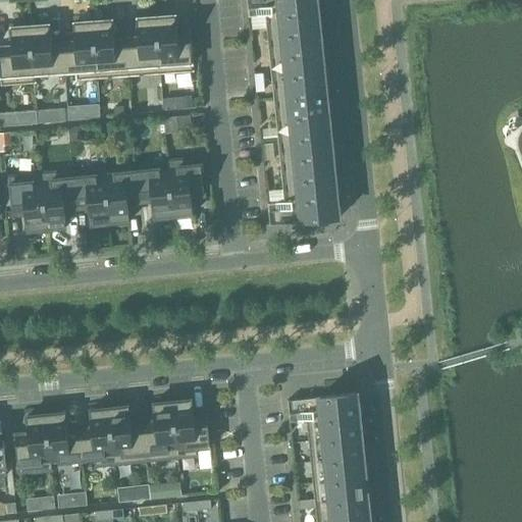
[(247,0),(249,17),(265,16),(284,201),(267,203),(270,225),(338,218),(316,0),(247,0)]
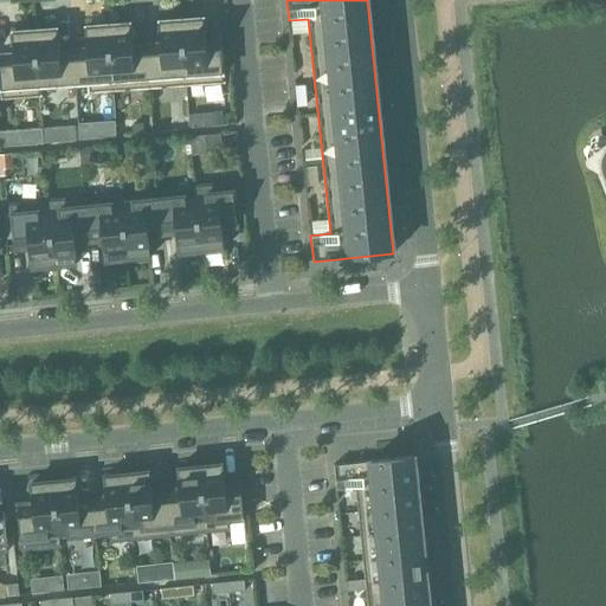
[(206,40),(204,18),(181,20),(186,85),(224,82),(221,39),(206,40)]
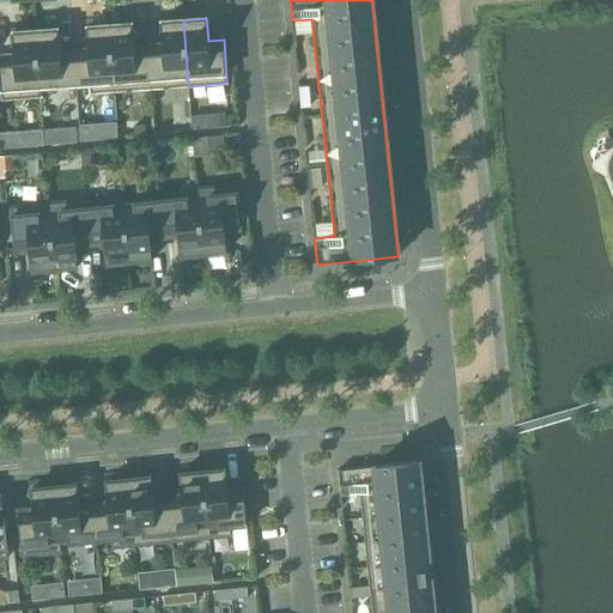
[(149,46),(151,89),(188,86),(183,20),(161,22),(163,44),(149,46)]
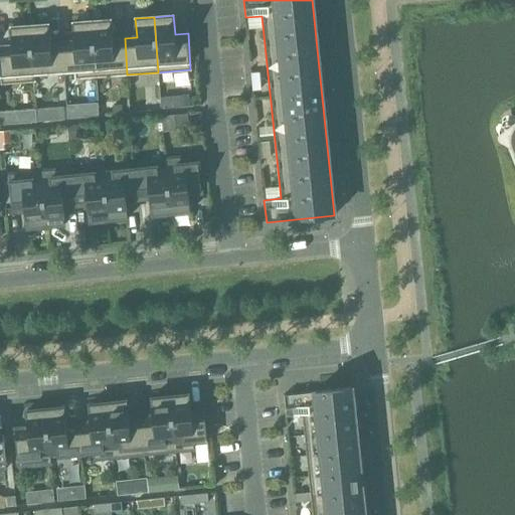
[(97,76),(127,74),(125,38),(113,39),(111,20),(92,21),(97,76)]
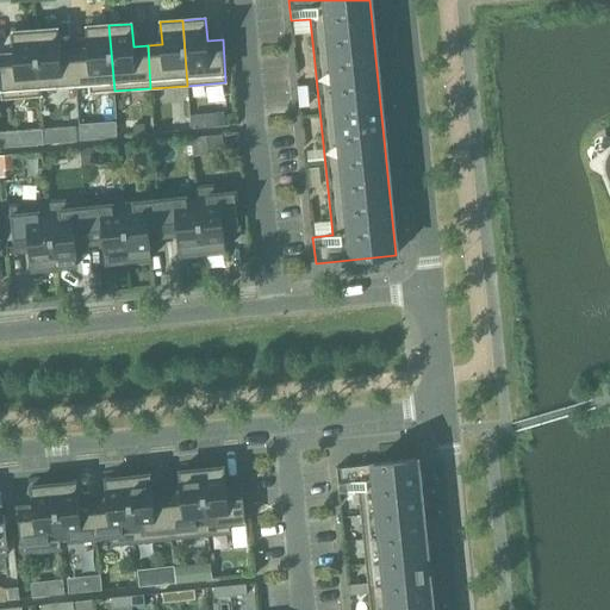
[(114,91),(109,25),(87,27),(88,49),(74,50),(76,85),(91,85),(91,92),(114,91)]
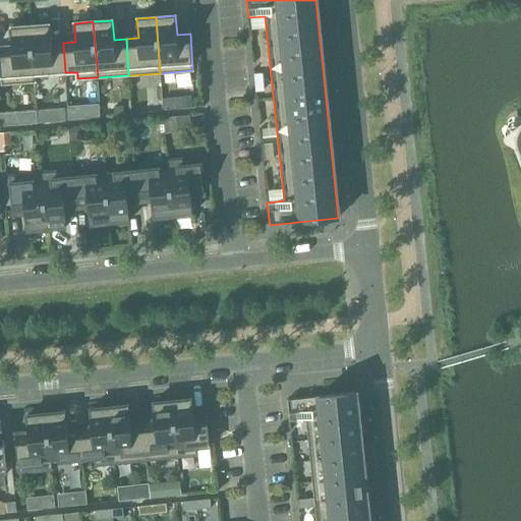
[(50,24),(31,26),(34,75),(35,75),(65,72),(63,43),(51,44),(50,24)]
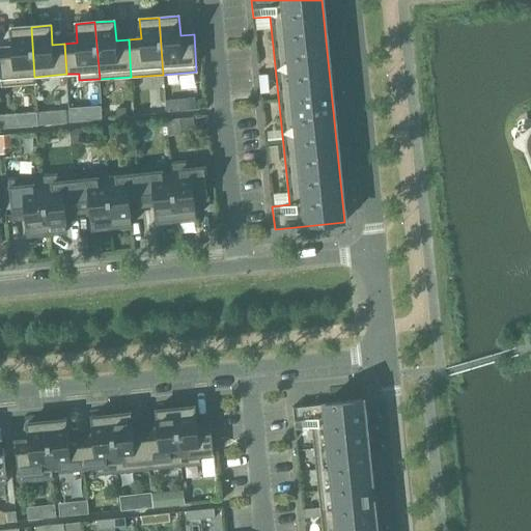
[(34,77),(31,27),(11,28),(12,48),(0,48),(0,63),(2,86),(36,83),(35,77),(34,77)]
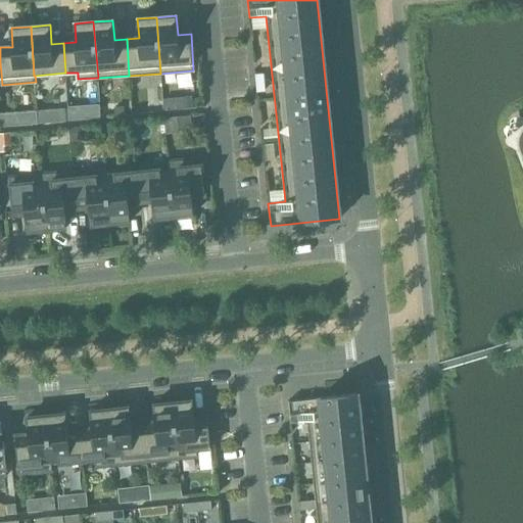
[(163,100),(164,110),(179,109),(178,99),(163,100)]
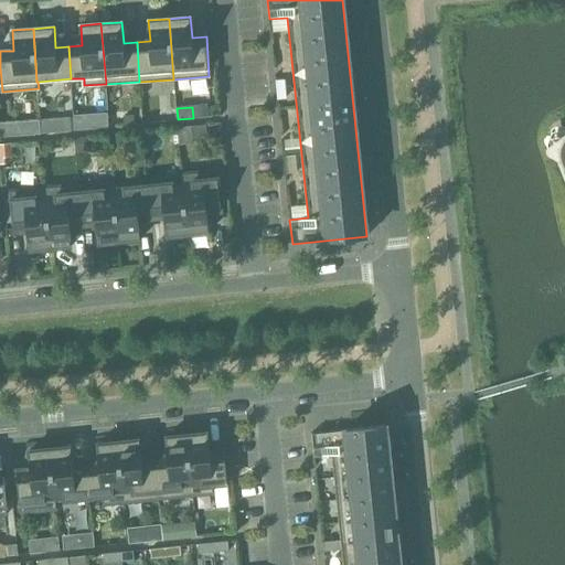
[(124,116),(125,125),(136,124),(135,115),(124,116)]
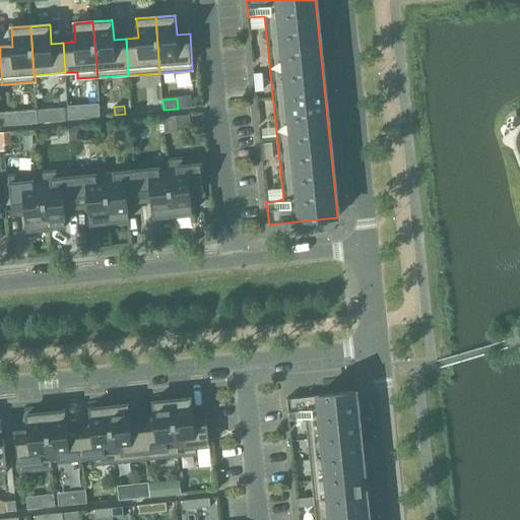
[(38,123),(54,121),(53,109),(37,111),(38,123)]
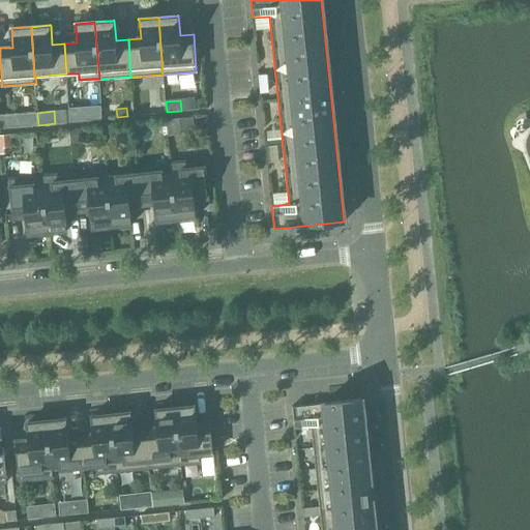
[(0,115),(0,121),(1,128),(12,127),(11,115),(0,115)]
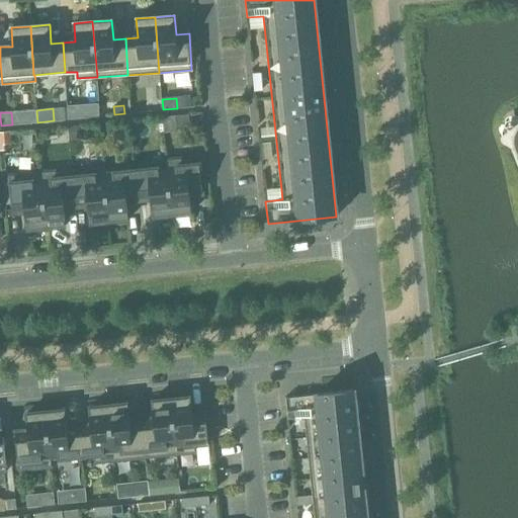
[(174,115),(162,116),(164,133),(176,132),(174,115)]
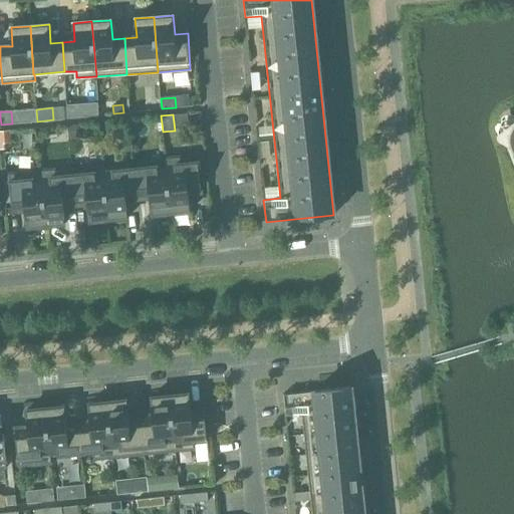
[(78,136),(77,123),(68,124),(69,137),(78,136)]
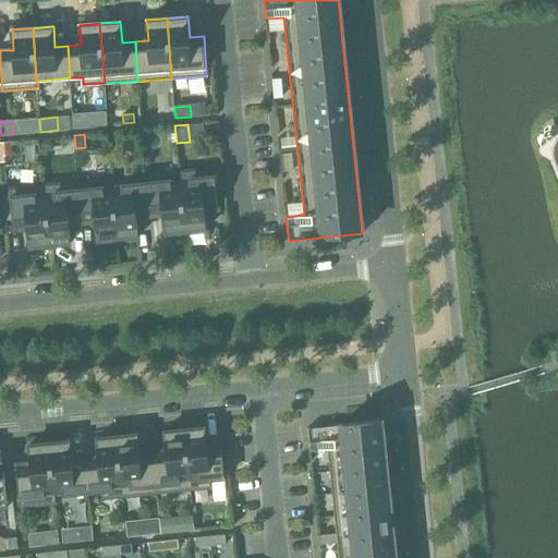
[(10,155),(9,142),(0,143),(0,149),(1,156),(10,155)]
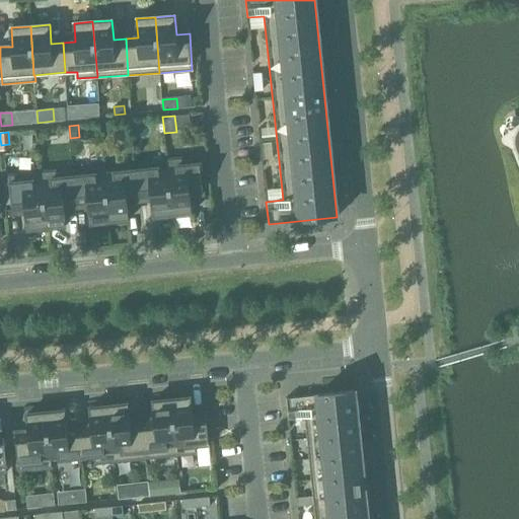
[(133,139),(126,140),(127,151),(134,150),(133,139)]
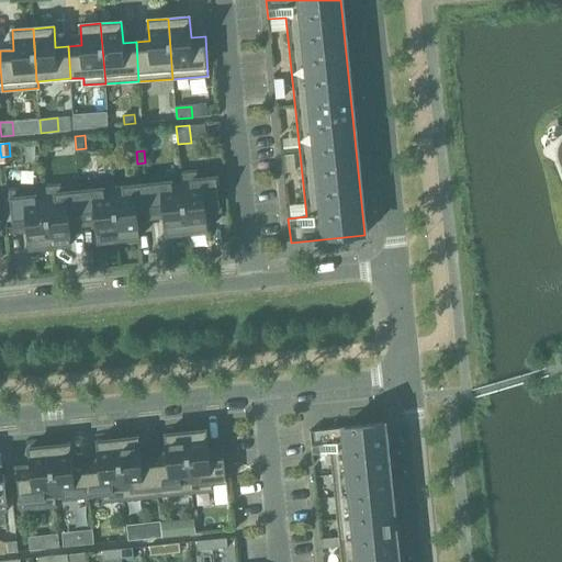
[(201,171),(180,173),(187,233),(208,231),(205,211),(220,209),(216,177),(202,179),(201,171)]
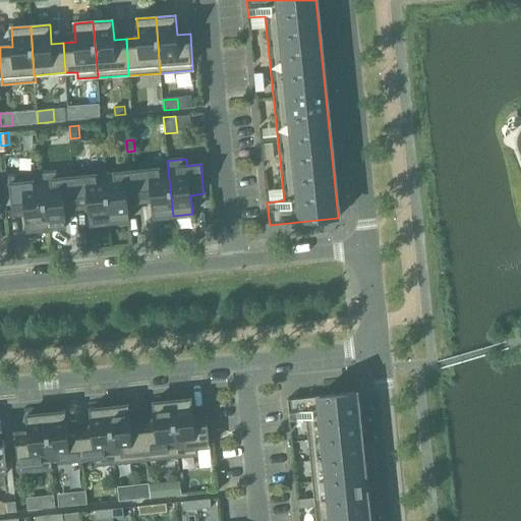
[(149,170),(136,171),(139,200),(152,199),(154,218),(173,216),(167,161),(148,163),(149,170)]
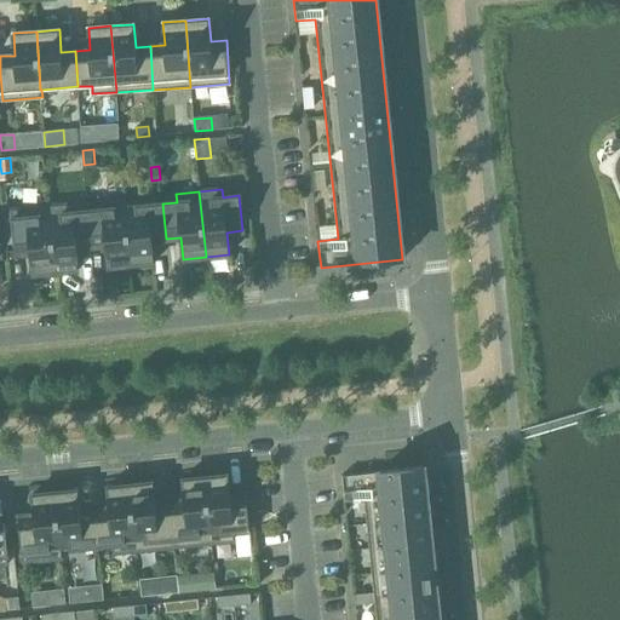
[(89,211),(92,246),(105,245),(108,268),(132,265),(126,207),(125,199),(101,201),(102,210),(89,211)]
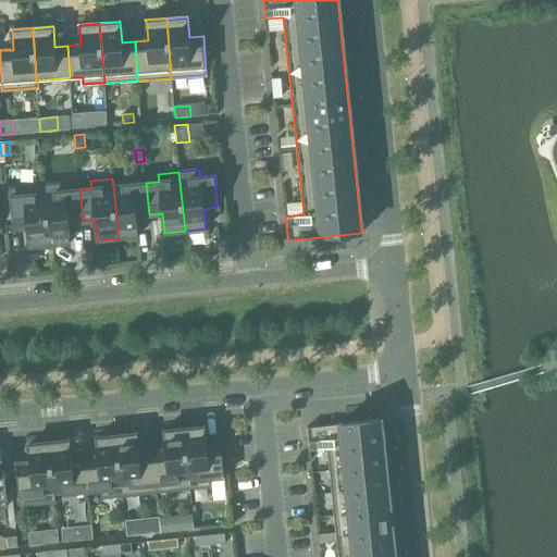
[(78,182),(44,185),(50,245),(71,243),(69,222),(83,221),(79,189),(78,182)]
